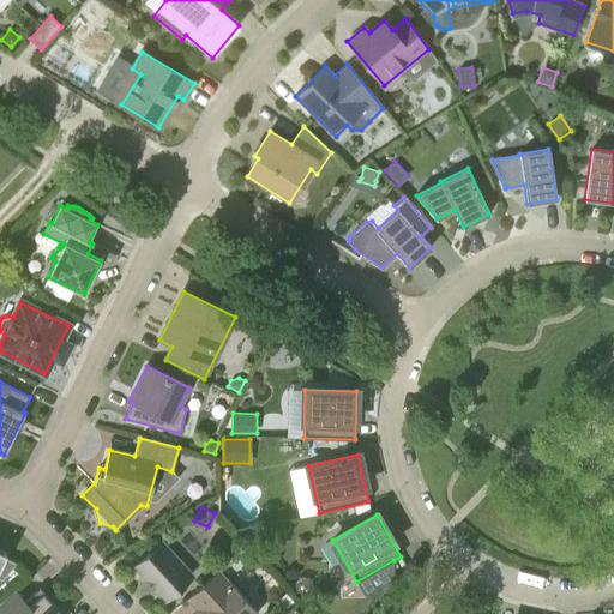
[(248,564),(259,554),(248,543),(238,553),(248,564)]
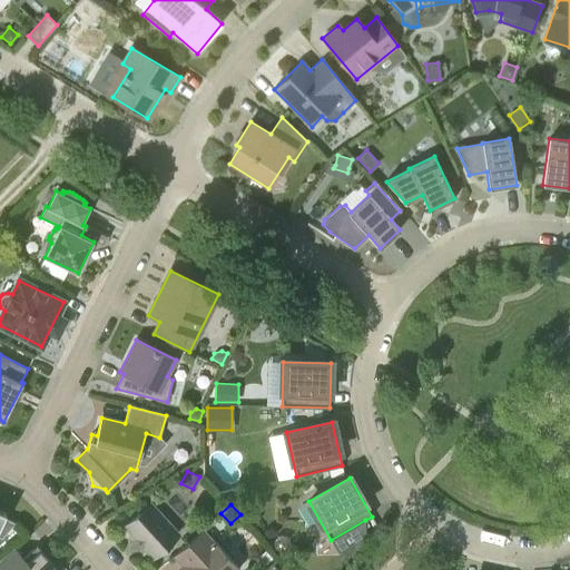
[(0,537),(2,538),(16,522),(5,518),(6,513),(0,510),(0,537)]
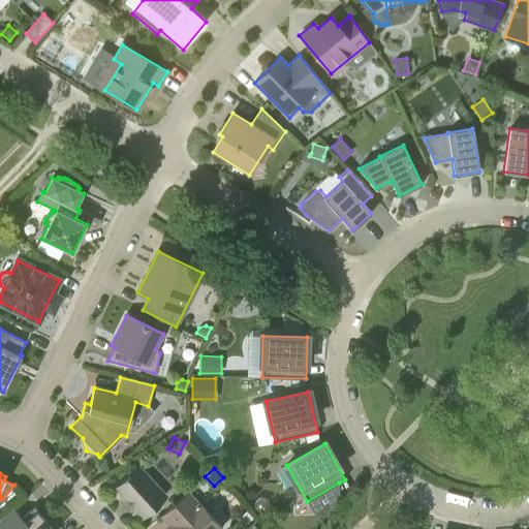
[(148,480),(143,474),(133,474),(118,488),(143,515),(162,497),(154,488),(157,486),(150,478),(148,480)]
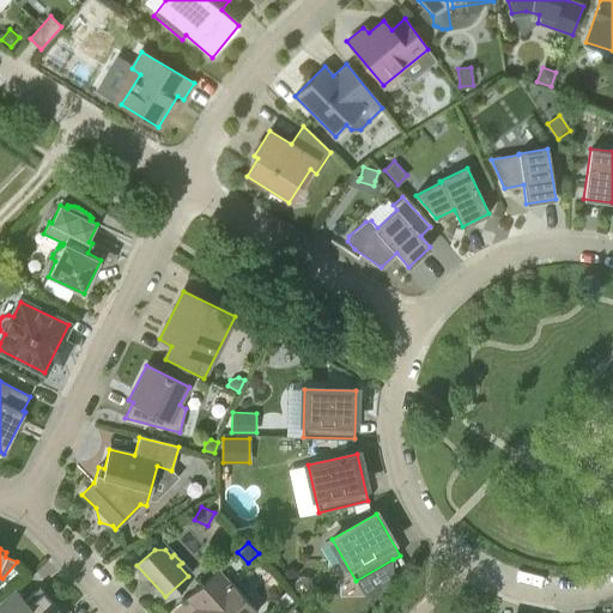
[(230,583),(217,570),(187,598),(199,612),(196,612),(255,612),(258,612),(231,582),(230,583)]
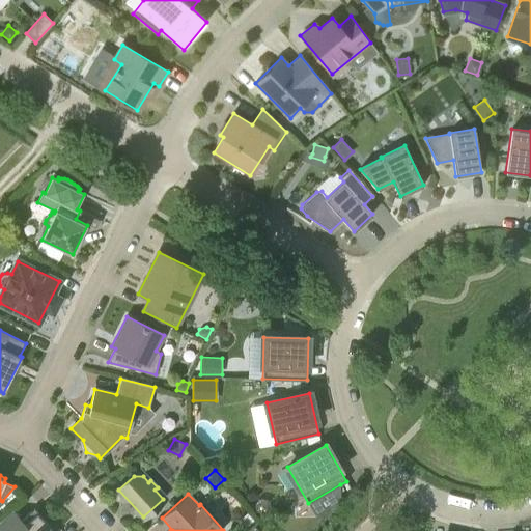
[(260,499),(256,502),(255,506),(257,510),(260,512),(266,512),(269,510),(270,506),(269,501),(264,499),(260,499)]
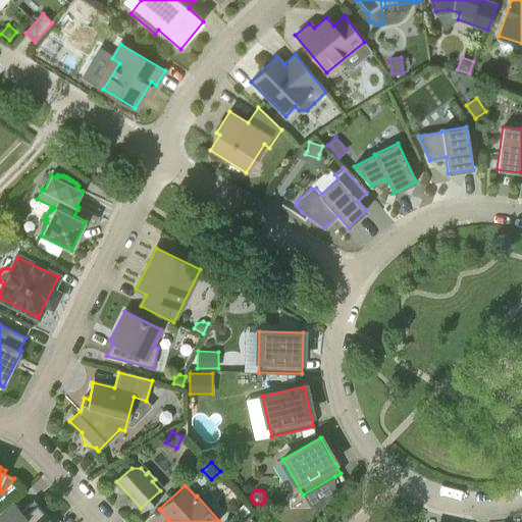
[(41,508),(34,500),(21,511),(14,503),(0,513),(0,521),(57,521),(58,521),(43,506),(41,508)]
